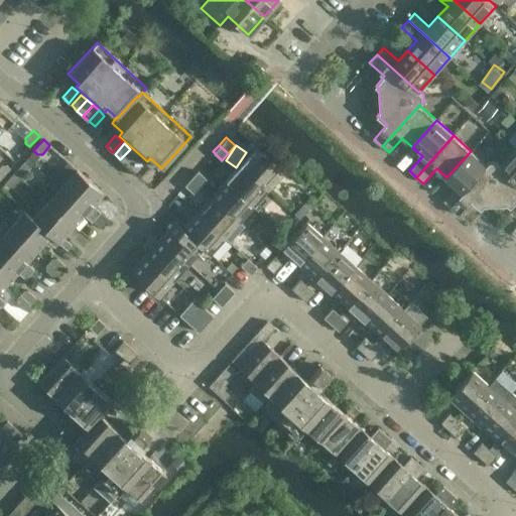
[(255,147),(240,164),(266,188),(281,171),(255,147)]
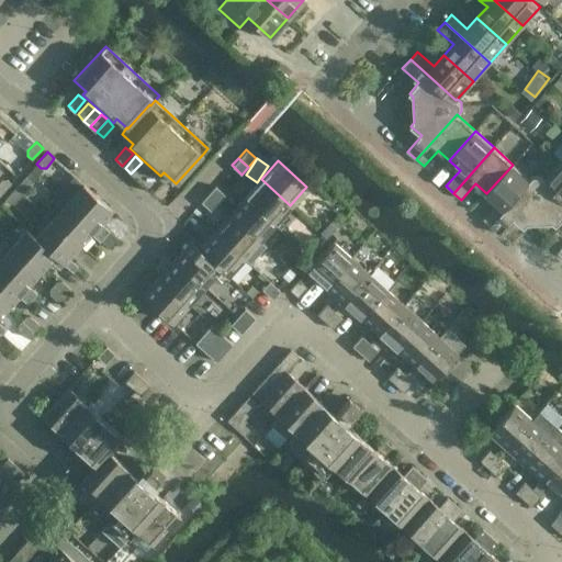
[(561,161),(547,179),(546,180),(561,194),(561,161)]
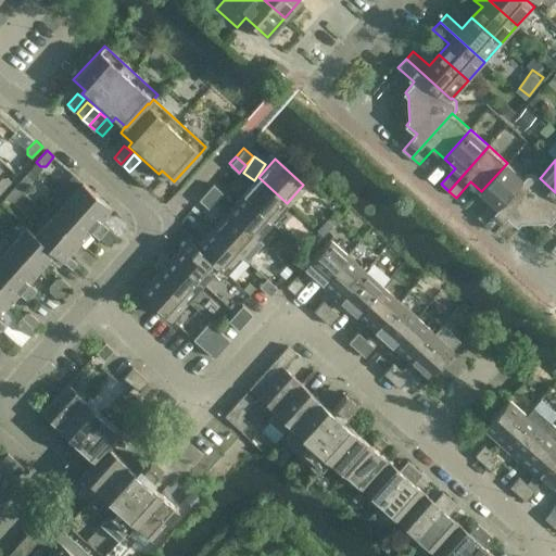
[(136,178),(147,166),(140,161),(129,172),(136,178)]
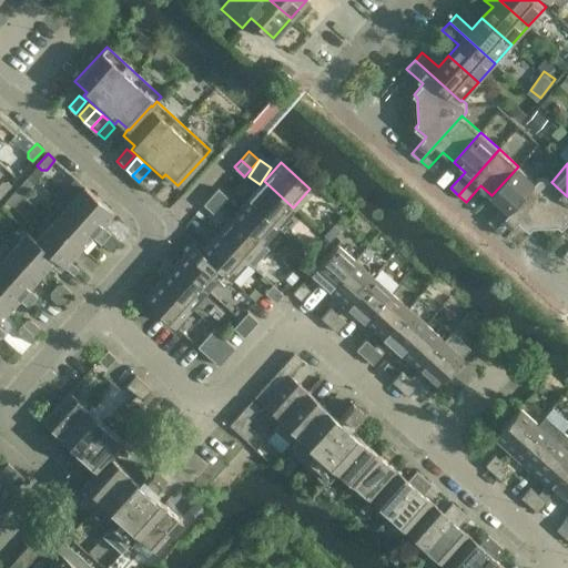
[(518,166),(492,195),(503,205),(488,222),(496,229),(537,183),(536,182),(518,166)]
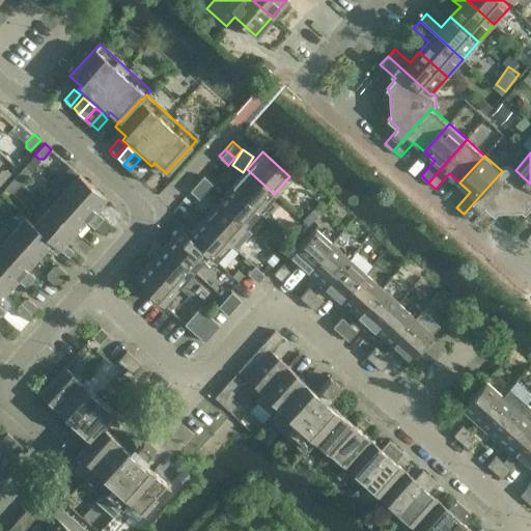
[(136,175),(146,164),(140,159),(130,170),(136,175)]
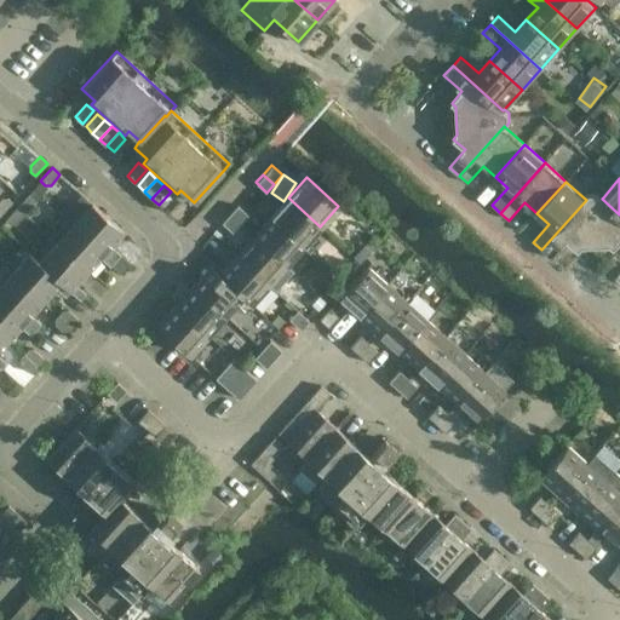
[(166,211),(178,197),(171,191),(159,205),(166,211)]
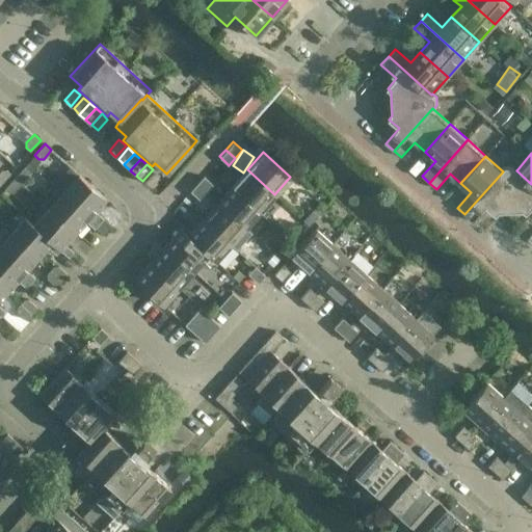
[(531,184),(516,170),(517,169),(512,165),(506,166),(502,170),(503,171),(464,214),(473,221),(486,207),(497,215),(500,212),(523,210),(528,214),(531,208),(531,184)]
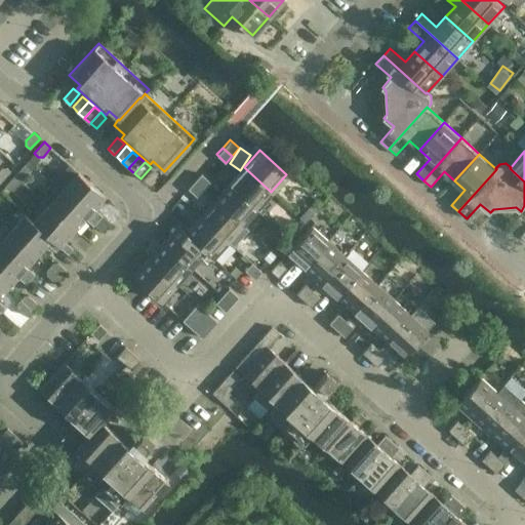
[(271,192),(244,167),(230,184),(256,208),(271,192)]
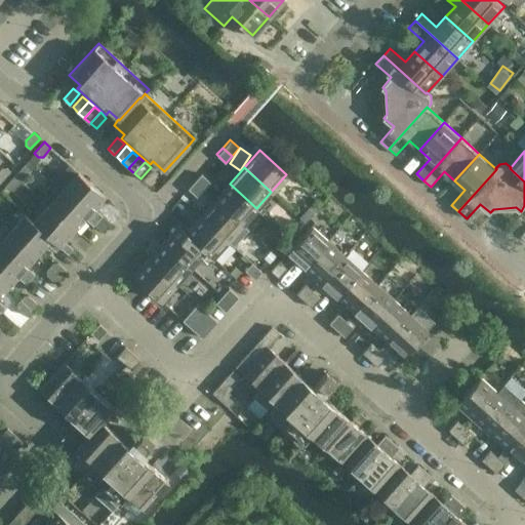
[(77,171),(65,186),(62,189),(97,220),(102,215),(93,208),(105,196),(77,171)]
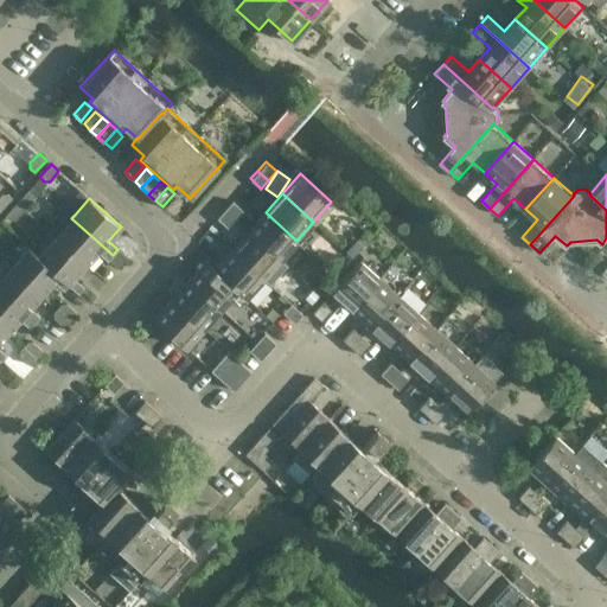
[(223,209),(234,218),(243,209),(231,199),(223,209)]
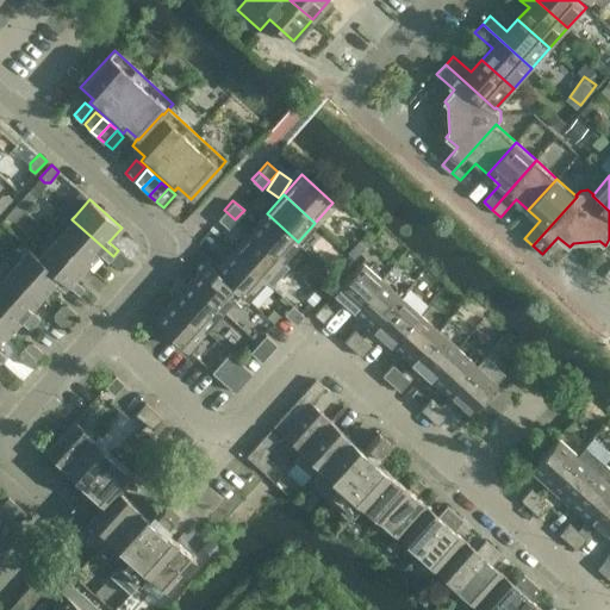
[(224,210),(217,218),(229,228),(235,219),(224,210)]
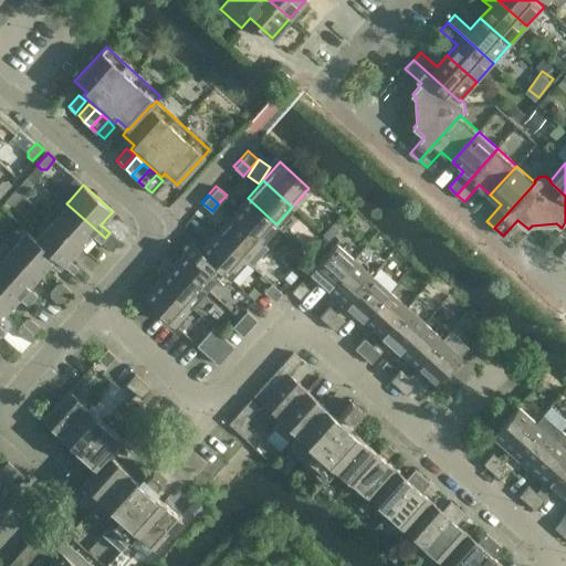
[(276,224),(248,198),(231,216),(261,242),(276,224)]
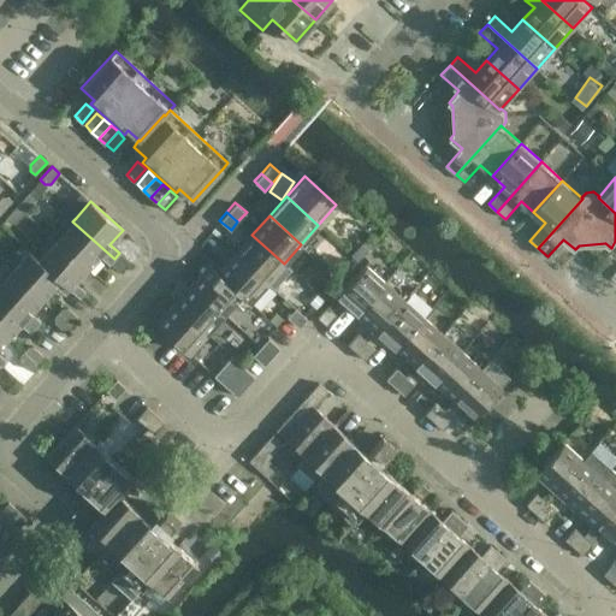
[(114,259),(72,221),(55,241),(87,270),(99,256),(108,265),(114,259)]
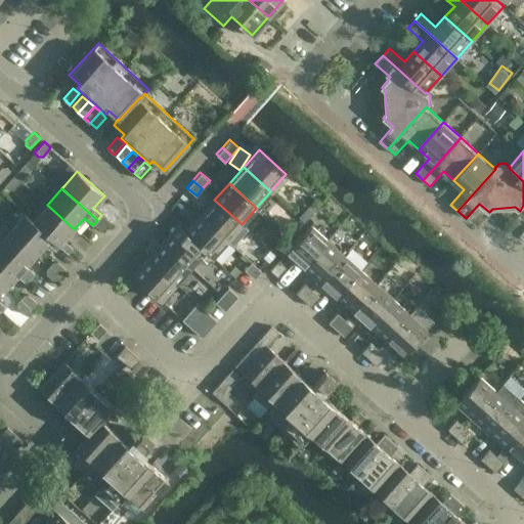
[(242,224),(214,200),(200,216),(226,241),(232,246),(248,229),(242,224)]
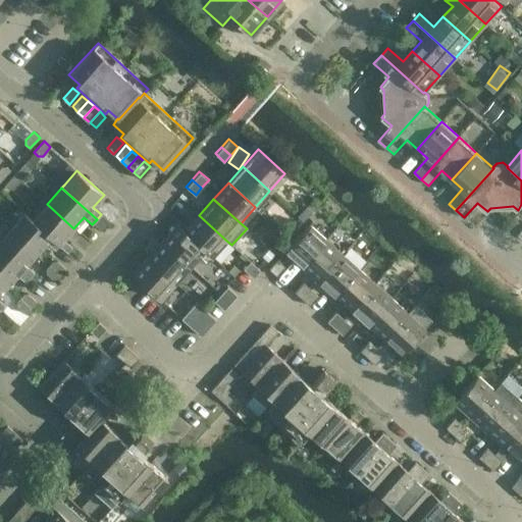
[(24,212),(23,213),(67,252),(71,247),(63,240),(73,228),(47,204),(33,220),(24,212)]
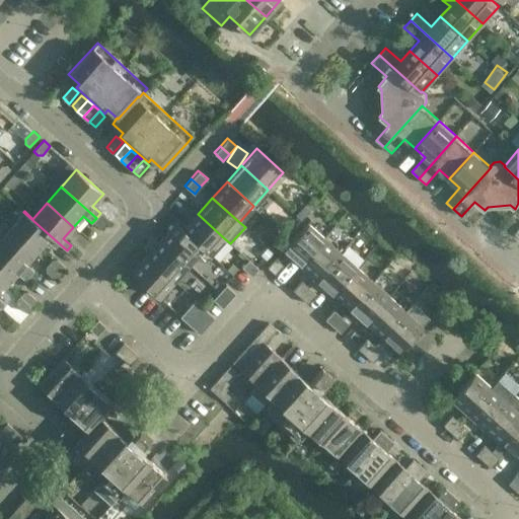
[(67,250),(23,212),(9,228),(36,252),(47,240),(55,248),(59,243),(67,251),(67,250)]
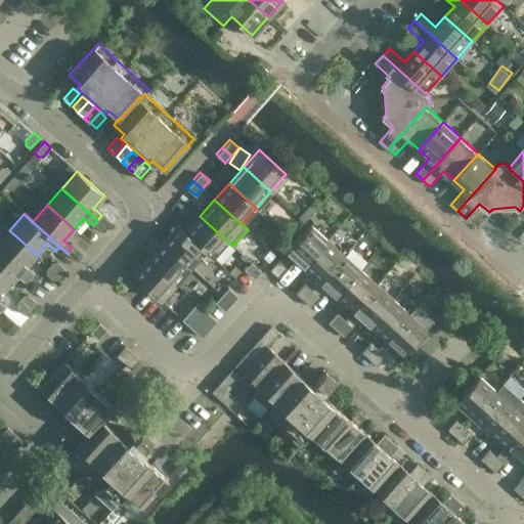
[(226,241),(200,216),(185,232),(212,257),(226,241)]
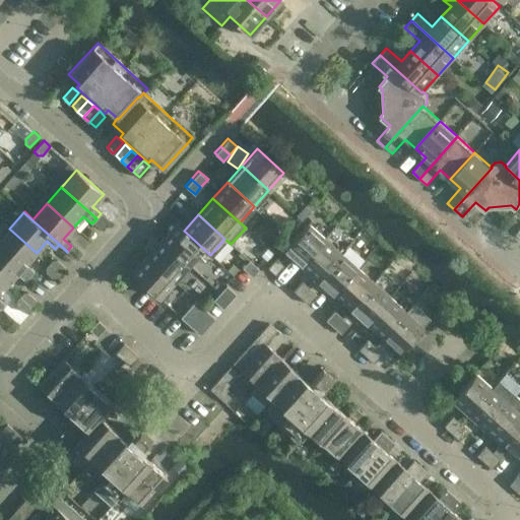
[(37,253),(9,229),(2,221),(0,222),(0,249),(29,276),(35,271),(26,264),(37,253)]
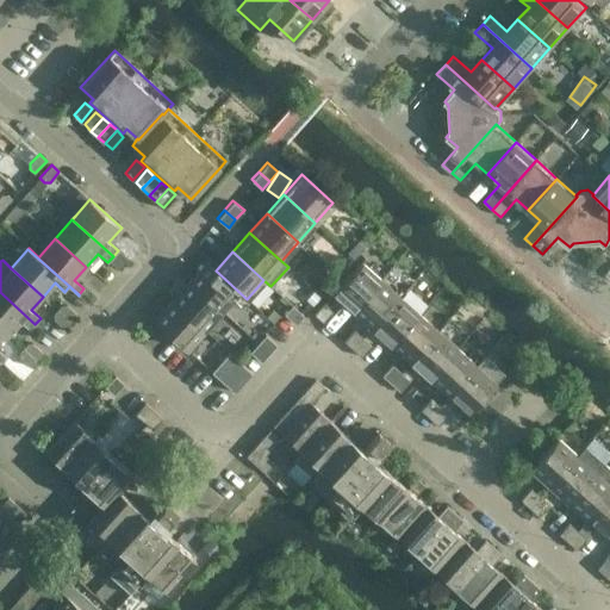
[(361,261),(332,293),(353,311),(381,279),(361,261)]
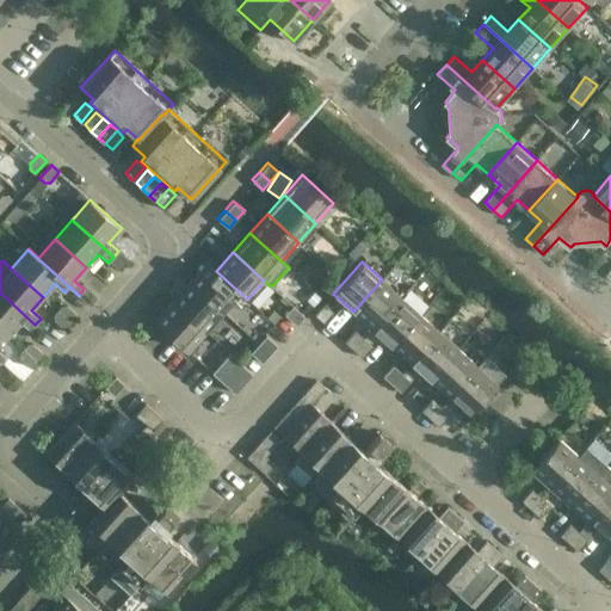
[(216,271),(207,263),(190,282),(221,310),(238,292),(246,300),(247,300),(216,271)]
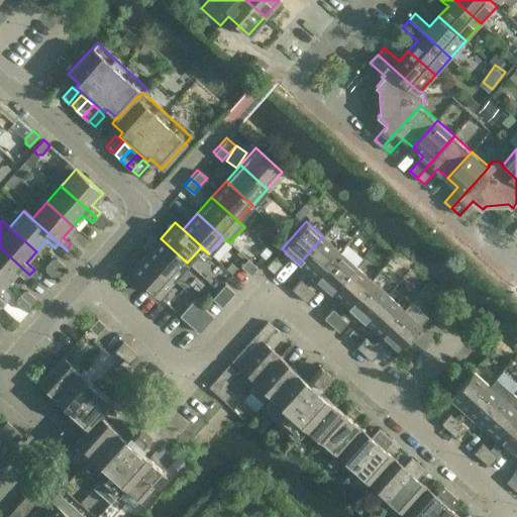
[(323,236),(299,264),(315,278),(339,251),(323,236)]
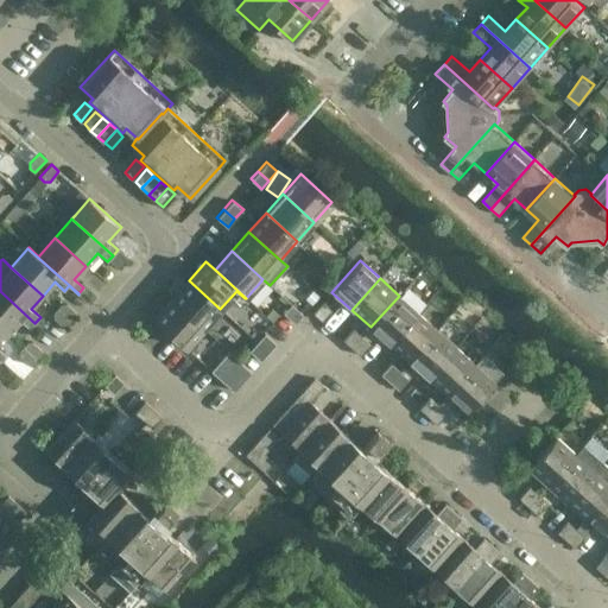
[(220,309),(189,280),(171,301),(203,328),(220,309)]
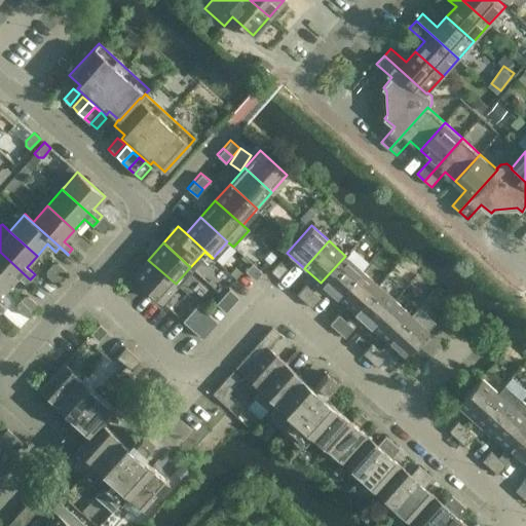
[(268,261),(274,254),(265,246),(259,253),(268,261)]
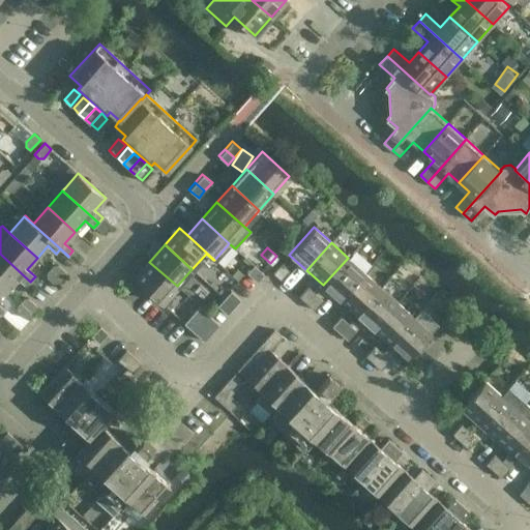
[(30,282),(0,254),(0,284),(7,291),(18,280),(26,287),(30,282)]
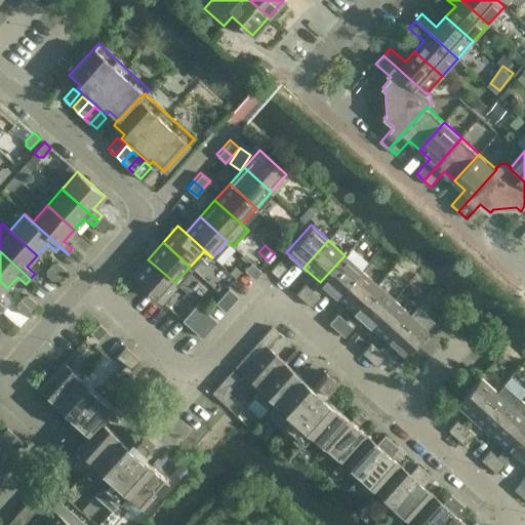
[(345,255),(320,282),(336,297),(361,270),(345,255)]
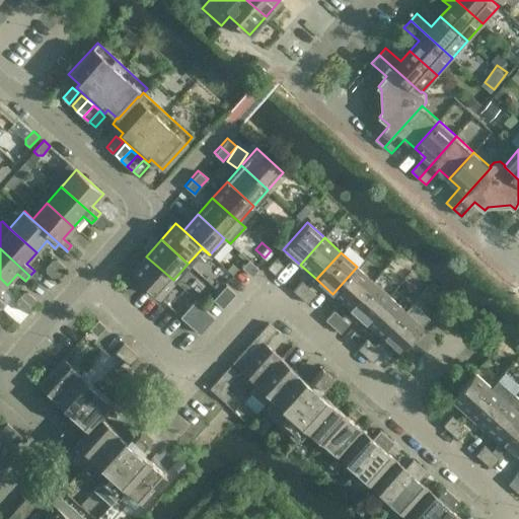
[(173,280),(146,256),(131,273),(158,297),(173,280)]
